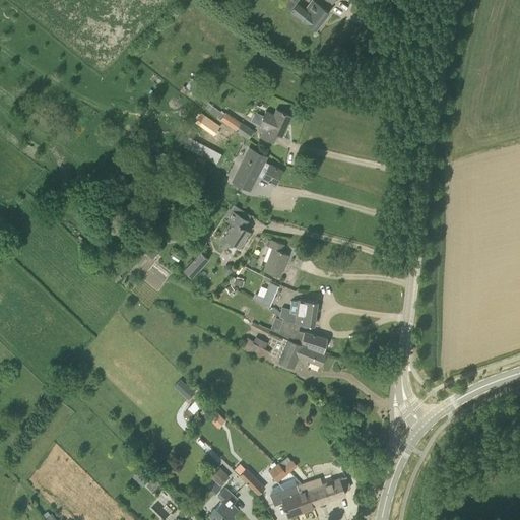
[(310,0),(305,8),(297,2),(290,9),(289,11),(306,23),(306,22),(315,29),(329,11),(314,0),(310,0)]
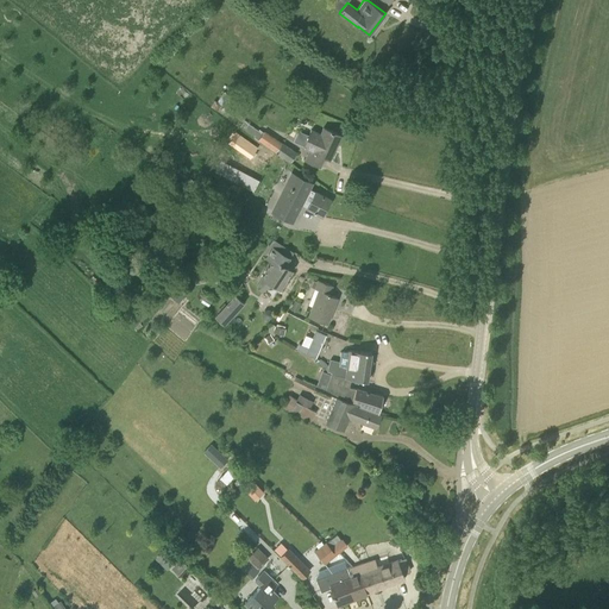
[(341,136),(324,127),(321,132),(312,129),(302,148),(305,149),(303,150),(308,152),(309,151),(312,152),(308,161),(320,167),(325,157),(330,159),(341,136)]
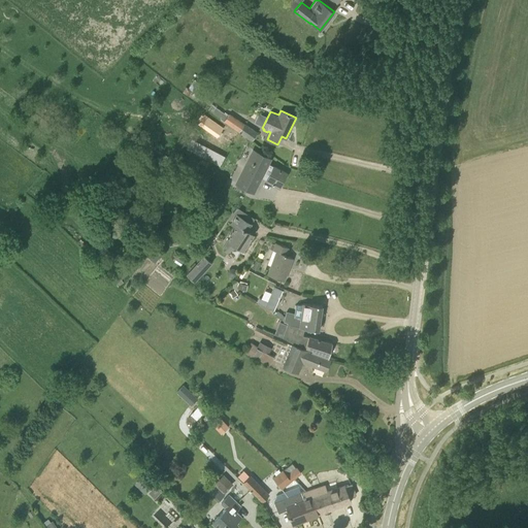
[(229,113),(224,122),(239,132),(244,124),(229,113)]
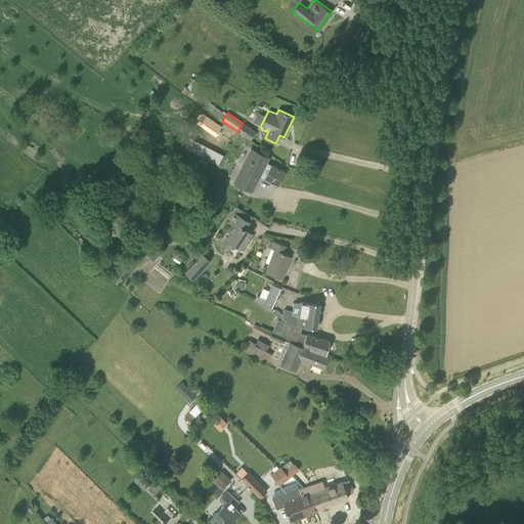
[(256,131),(243,123),(237,131),(236,131),(250,140),(256,131)]
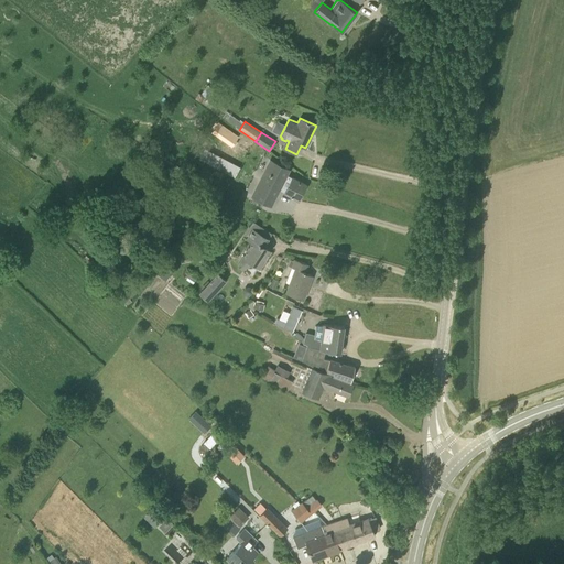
[(205,148),(199,159),(237,175),(241,164),(205,148)]
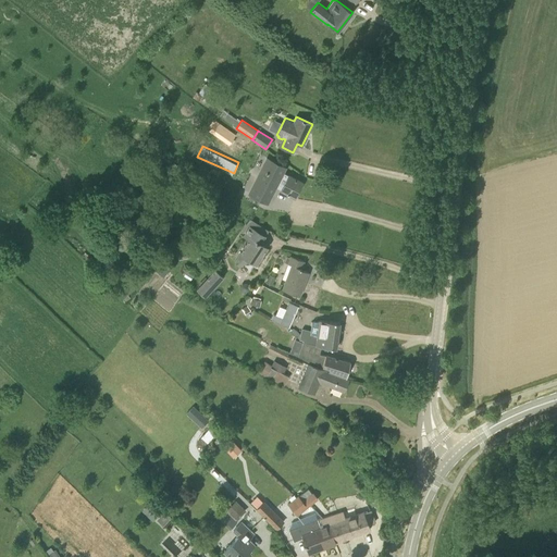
[(287,166),(267,157),(248,194),(269,203),(280,184),(283,185),(281,192),(295,199),(304,182),(284,172),(287,166)]
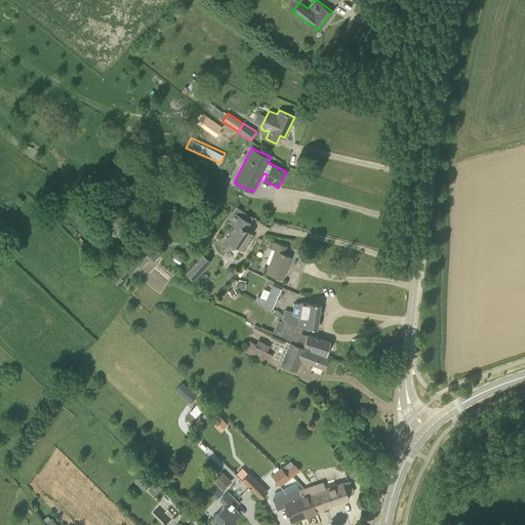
[(252,233),(245,229),(253,216),(236,205),(232,211),(235,212),(229,221),(233,225),(220,244),(221,245),(223,248),(225,249),(228,248),(232,243),(242,249),(252,233)]
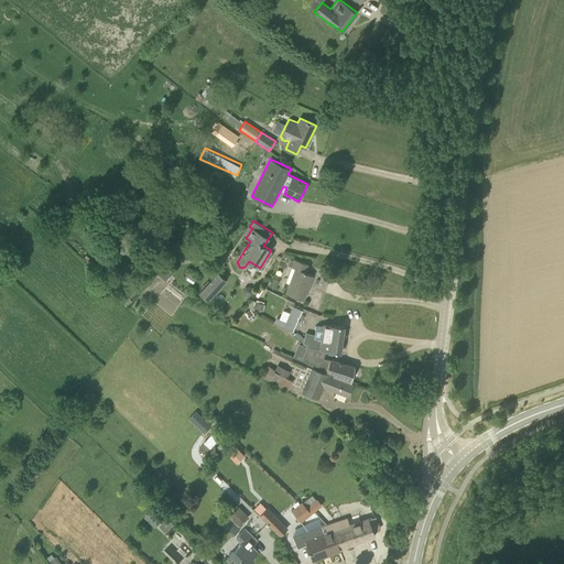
[(154,272),(162,263),(147,249),(139,259),(154,272)]
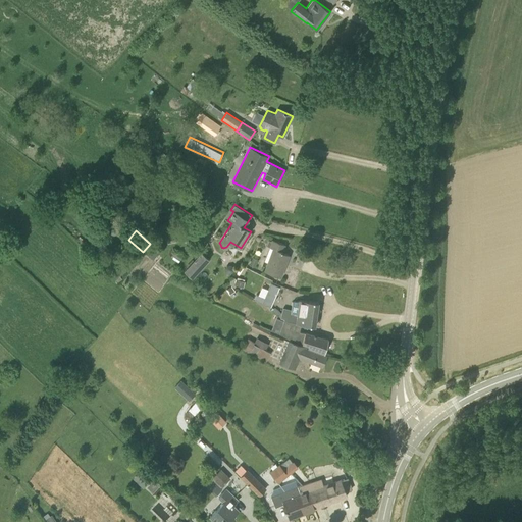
[(280,276),(290,255),(282,252),(285,244),(271,239),(268,246),(272,248),(264,270),(280,276)]
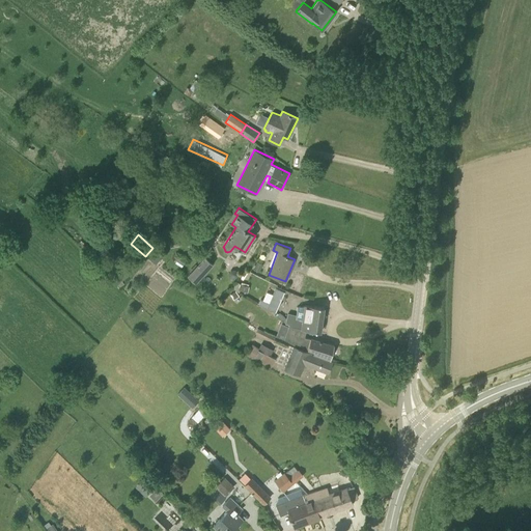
[(154,247),(150,258),(160,261),(163,250),(154,247)]
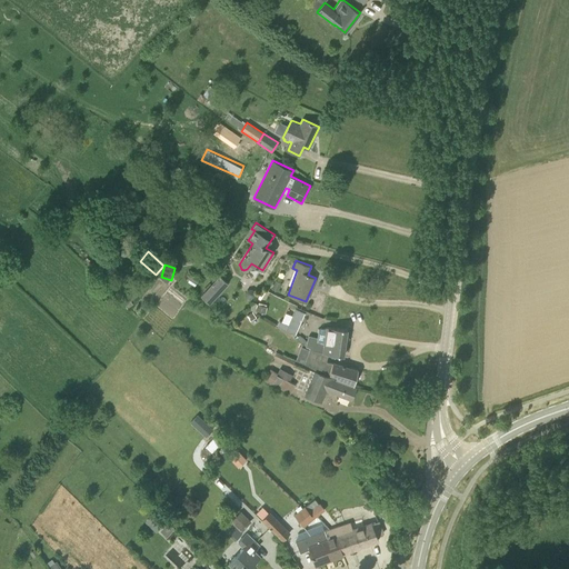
[(209,303),(228,282),(221,276),(225,272),(220,267),(217,271),(220,275),(201,296),(209,303)]
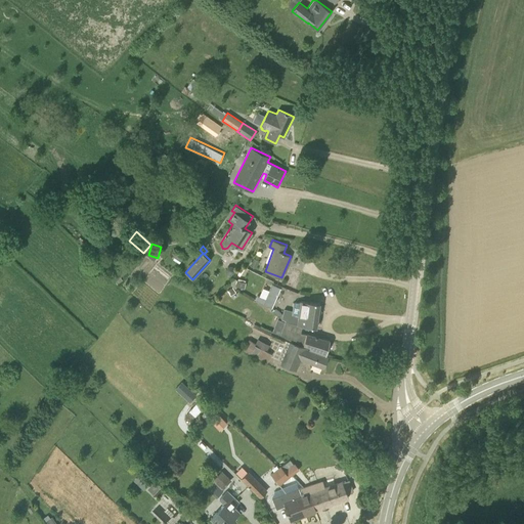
[(244,288),(246,281),(237,279),(233,277),(229,284),(235,289),(237,287),(244,288)]
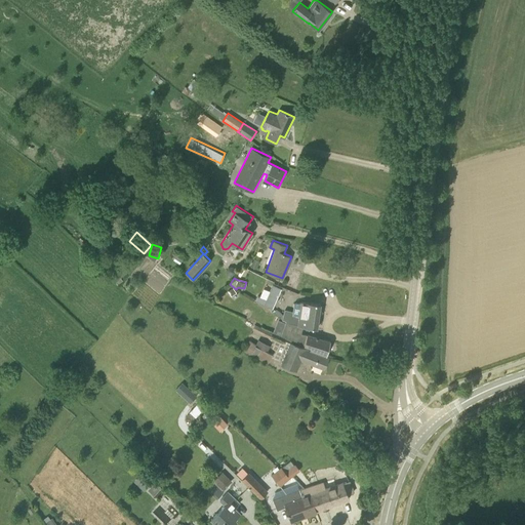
[(273,309),(282,288),(273,285),(270,291),(269,291),(267,293),(268,294),(266,299),(259,296),(256,301),(273,309)]
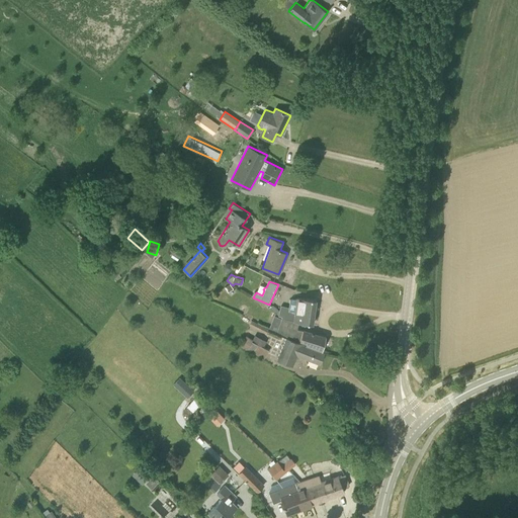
[(228,291),(233,288),(230,283),(225,286),(228,291)]
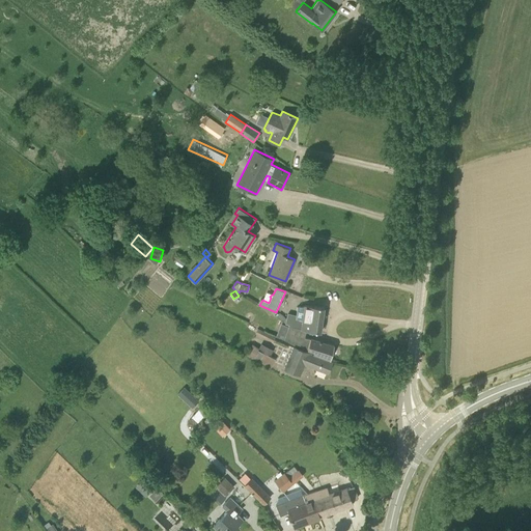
[(325,307),(305,305),(305,306),(297,307),(296,314),(288,312),(285,324),(289,325),(307,329),(320,332),(323,319),(325,307)]
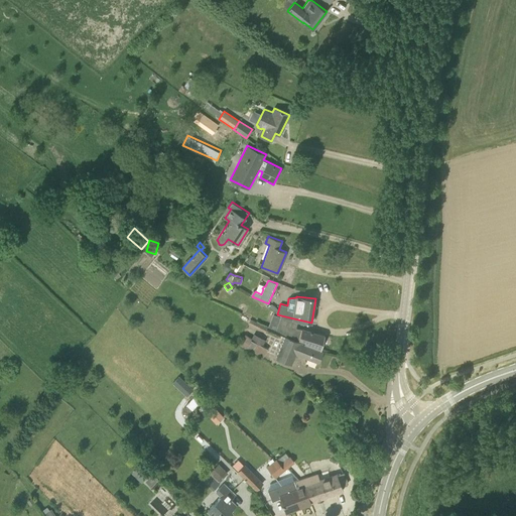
[(298,319),(281,315),(275,329),(305,340),(304,344),(311,346),(311,347),(320,350),(325,336),(296,328),(298,319)]
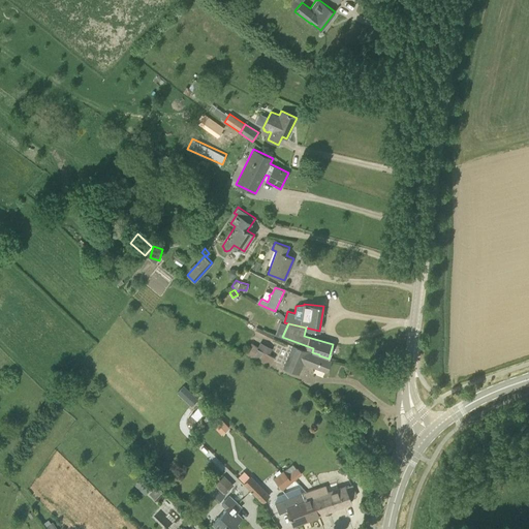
[(272,341),(274,336),(256,328),(254,333),(272,341)]
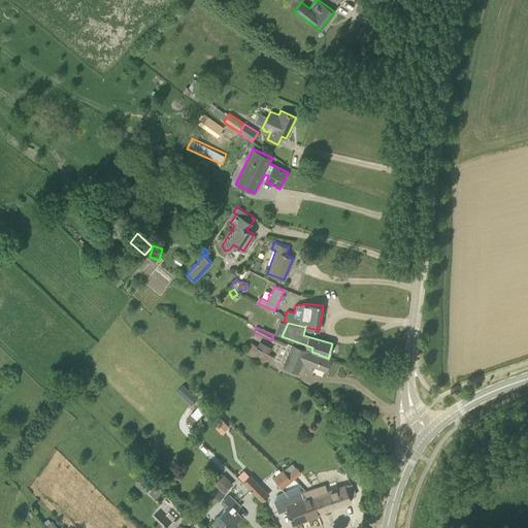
[(325,371),(330,361),(307,352),(308,351),(292,343),(282,366),(298,373),(303,362),(325,371)]
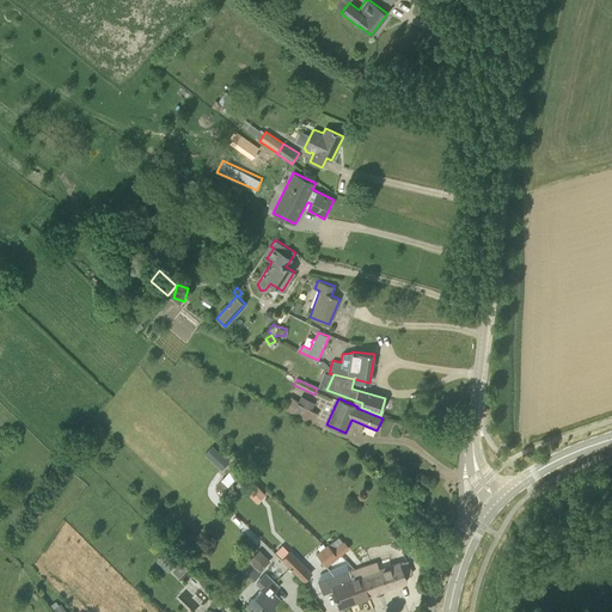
[(313,423),(318,412),(312,410),(298,402),(292,414),(299,417),(313,423)]
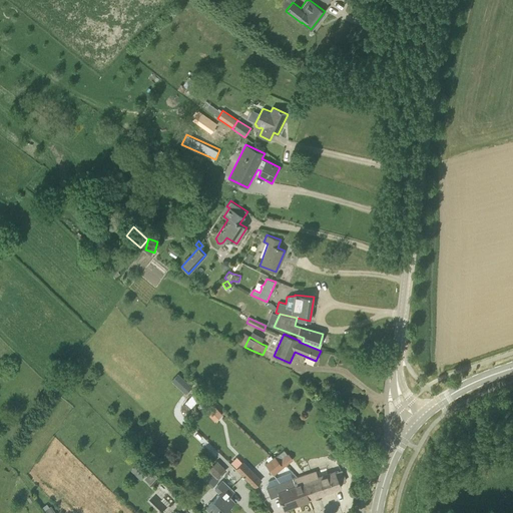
[(177,374),(171,381),(185,394),(191,388),(177,374)]
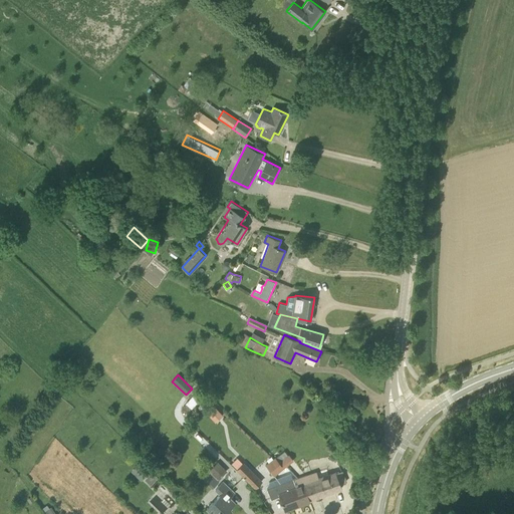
[(187,411),(202,398),(197,393),(183,407),(187,411)]
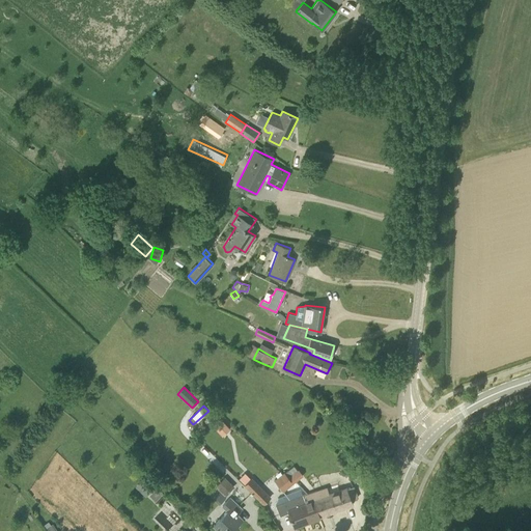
[(222,421),(215,428),(222,436),(229,428),(222,421)]
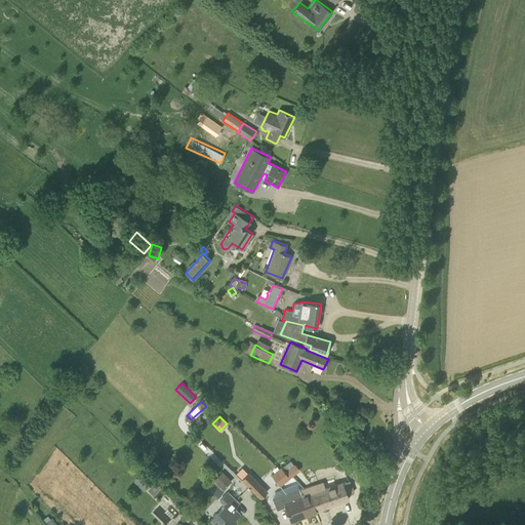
[(295,465),(285,473),(289,477),(299,470),(295,465)]
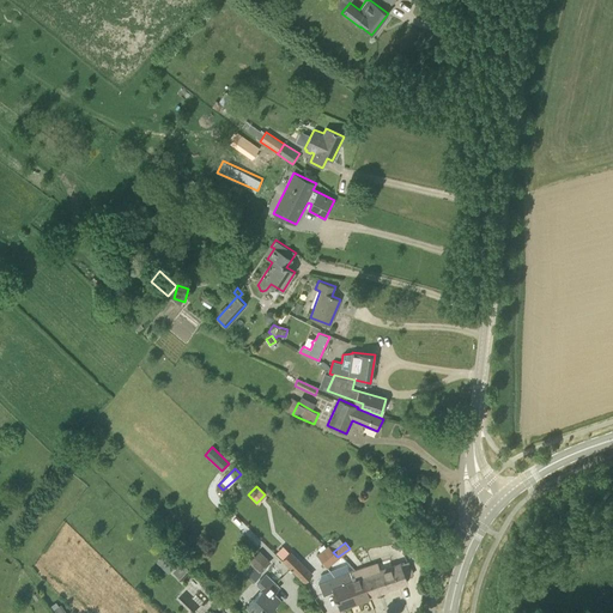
[(327,566),(338,557),(333,552),(329,546),(317,556),(327,566)]
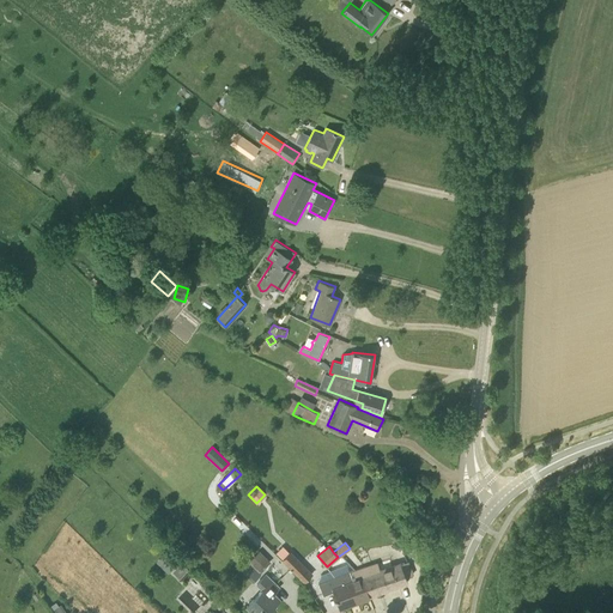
[(178,562),(167,550),(156,562),(168,574),(178,562)]
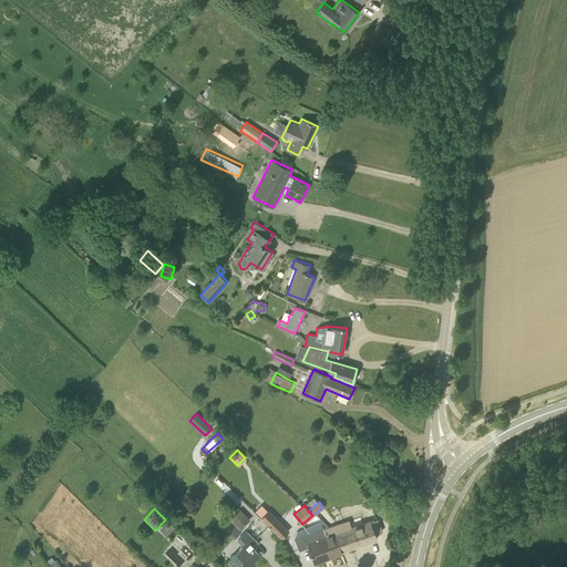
[(223,526),(233,537),(251,519),(241,508),(223,526)]
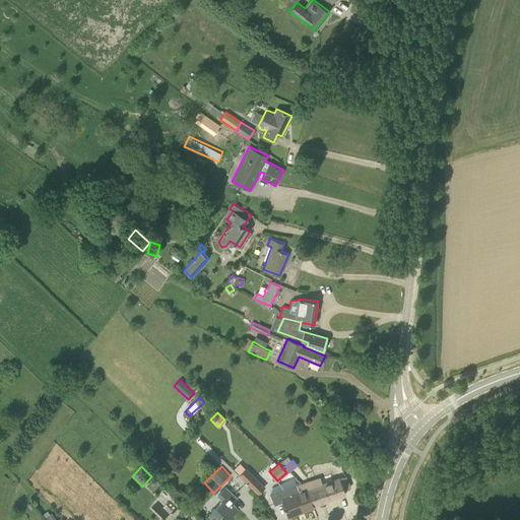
[(258,494),(264,486),(247,469),(240,475),(258,494)]
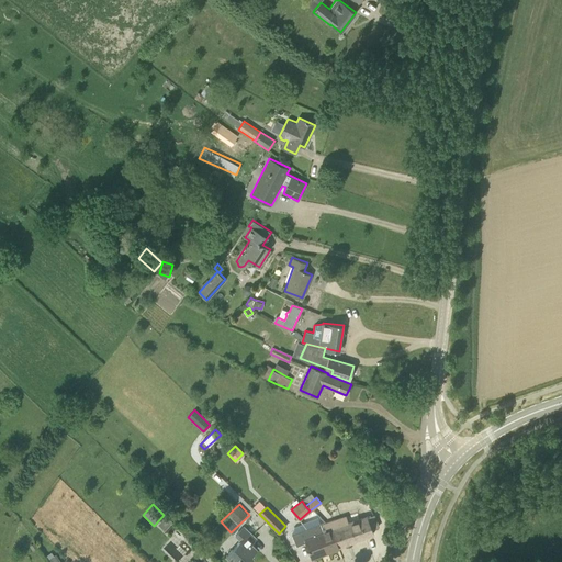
[(158,524),(166,530),(173,520),(167,514),(158,524)]
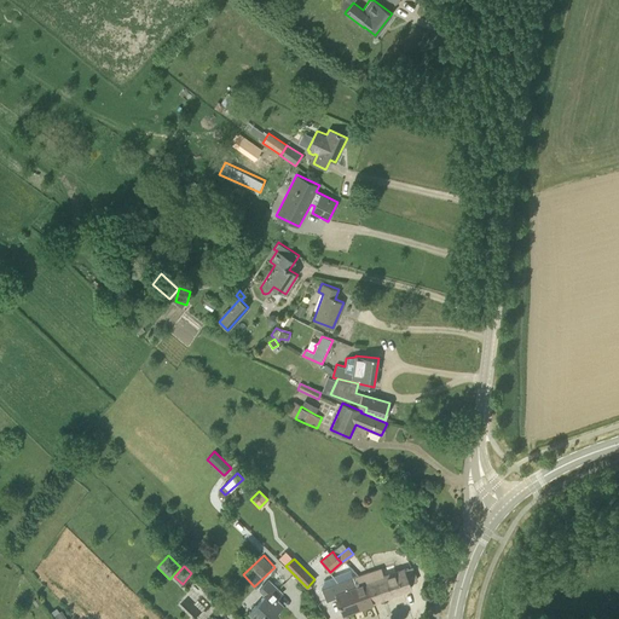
[(372,602),(411,588),(410,583),(417,580),(411,567),(365,583),(368,586),(372,602)]
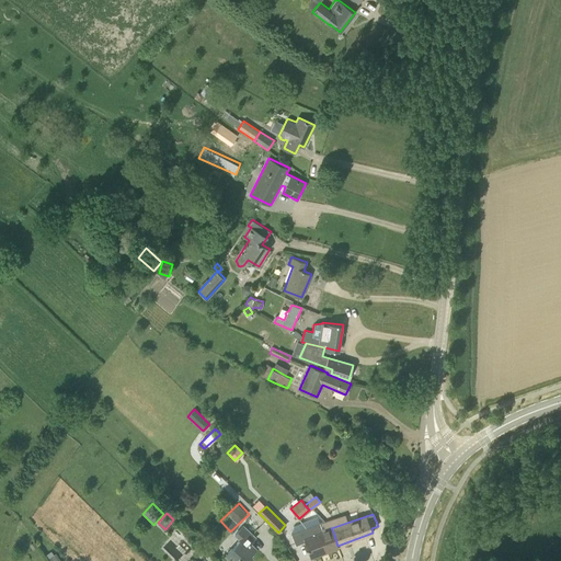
[(323,531),(320,524),(307,528),(307,530),(309,537),(311,536),(312,540),(316,538),(321,552),(338,546),(333,531),(331,528),(323,531)]
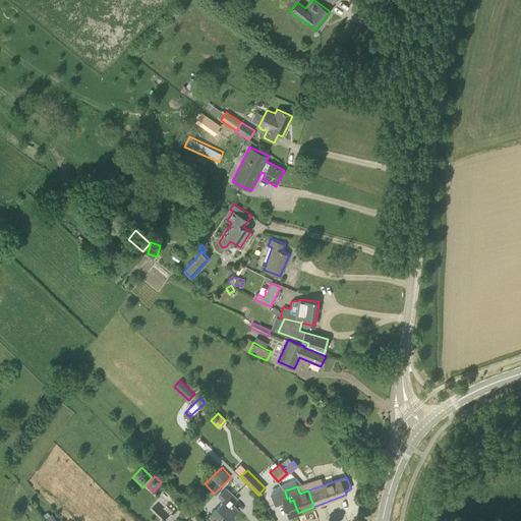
[(215,520),(230,520),(231,520),(228,519),(237,509),(232,504),(237,500),(226,488),(218,497),(222,501),(209,515),(215,520)]
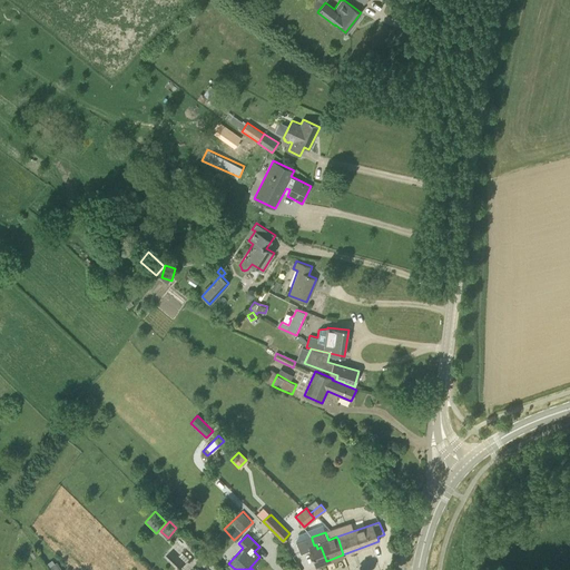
[(307,540),(306,538),(296,542),(301,553),(310,550),(316,566),(316,564),(326,561),(321,547),(317,549),(316,544),(314,546),(312,539),(307,540)]
